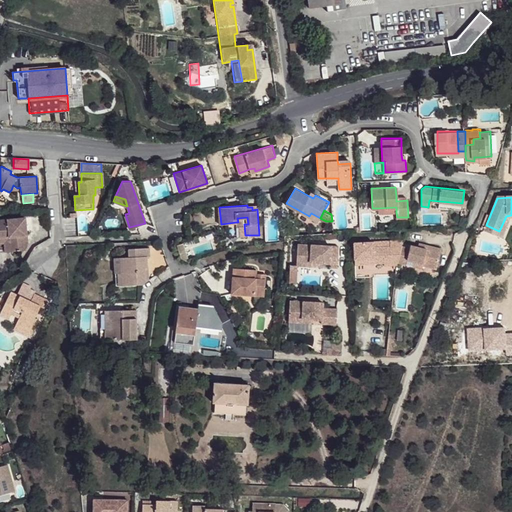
[(311,213),(309,216),(318,221),(320,218),(311,213)]
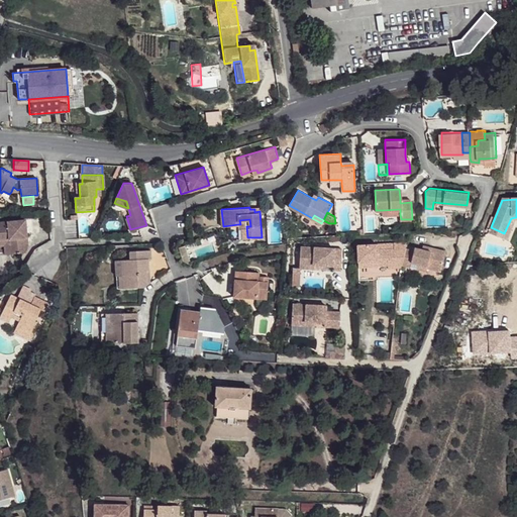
[(508,235),(514,222),(516,221),(516,217),(511,218),(504,233),(508,235)]
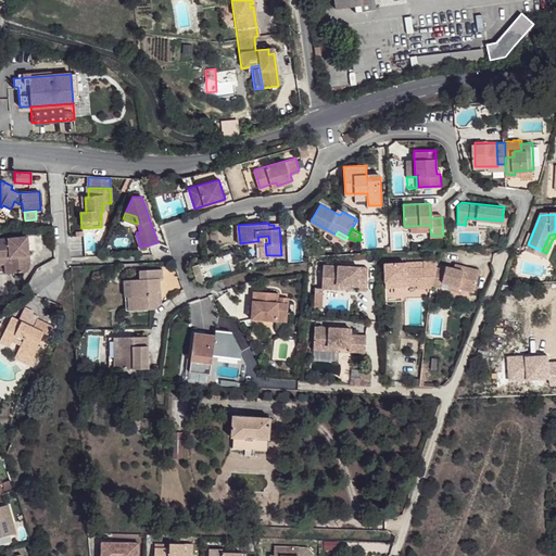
[(7,238),(0,238),(0,274),(26,272),(28,265),(28,255),(26,236),(7,238)]
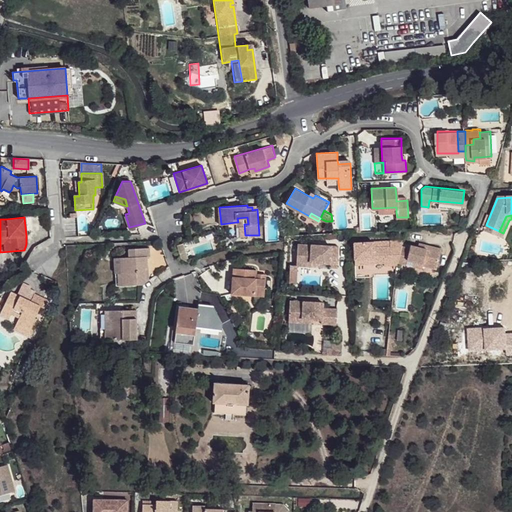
[(503,233),(499,231),(486,225),(483,232),(500,239),(503,233)]
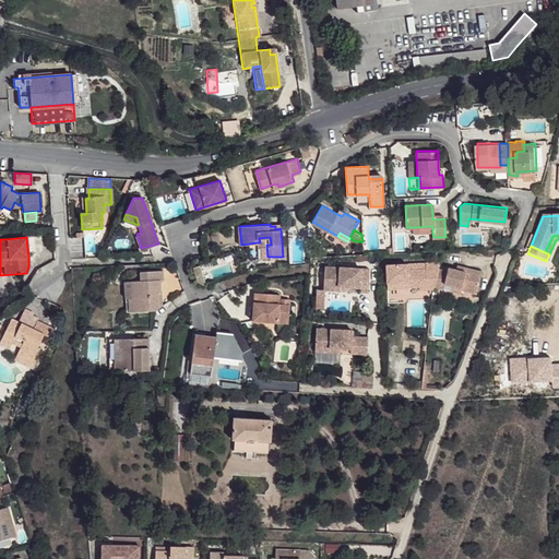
[(433,285),(438,268),(439,265),(439,260),(406,262),(407,269),(424,268),(424,278),(419,278),(419,284),(419,290),(433,289),(432,285),(433,285)]
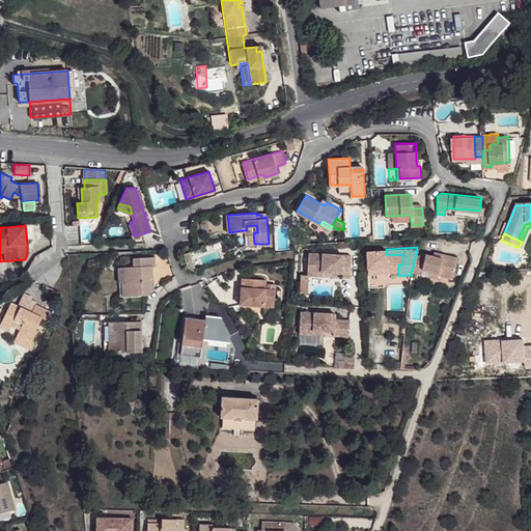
[(387,255),(386,249),(365,250),(367,268),(387,266),(387,271),(398,270),(398,264),(402,264),(402,254),(387,255)]
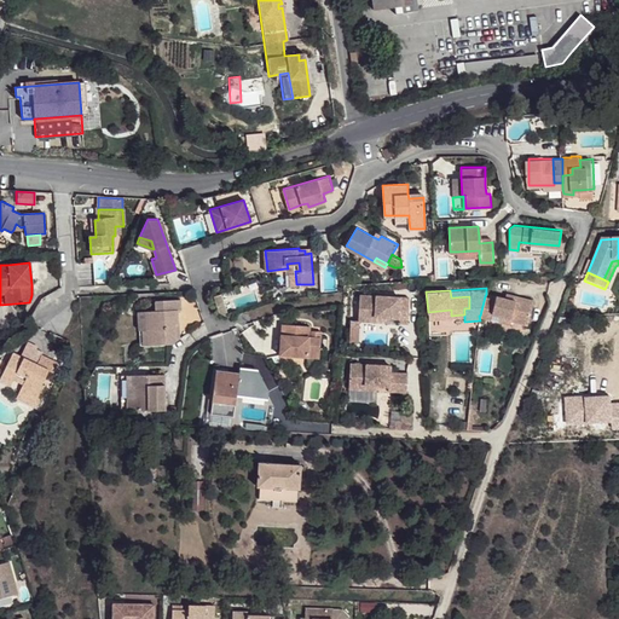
[(514,293),(513,298),(502,295),(495,294),(493,299),(485,296),(480,316),(490,318),(491,312),(499,313),(509,316),(509,318),(527,323),(532,298),(514,293)]
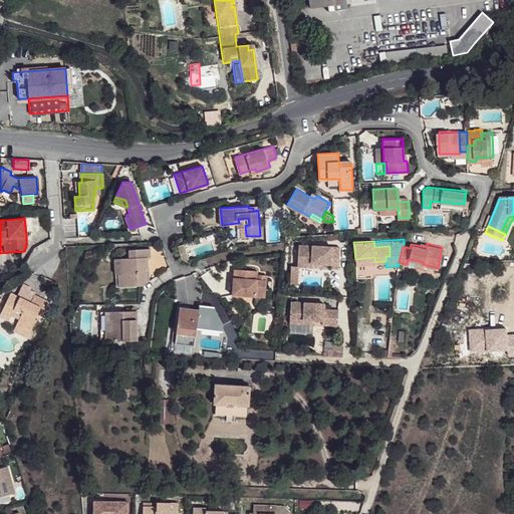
[(298,244),(296,266),(310,267),(310,262),(320,263),(329,263),(329,268),(338,268),(339,246),(298,244)]
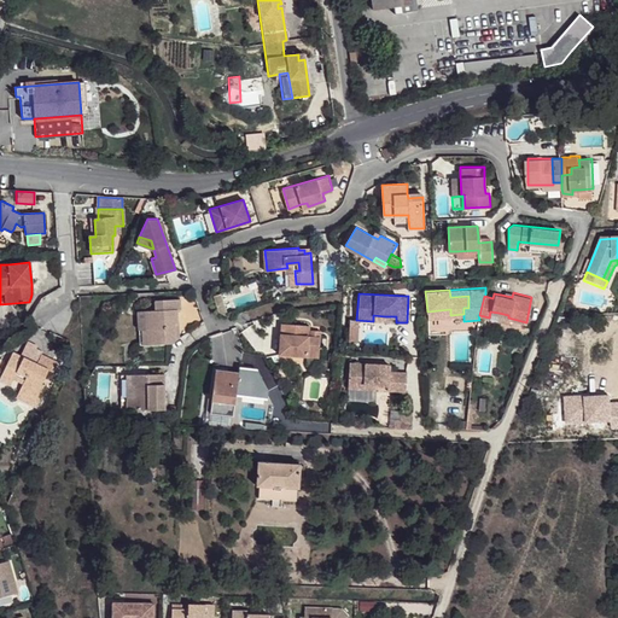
[(144,327),(145,342),(169,340),(173,338),(172,322),(176,321),(175,308),(179,308),(178,297),(153,299),(153,308),(143,309),(144,327)]
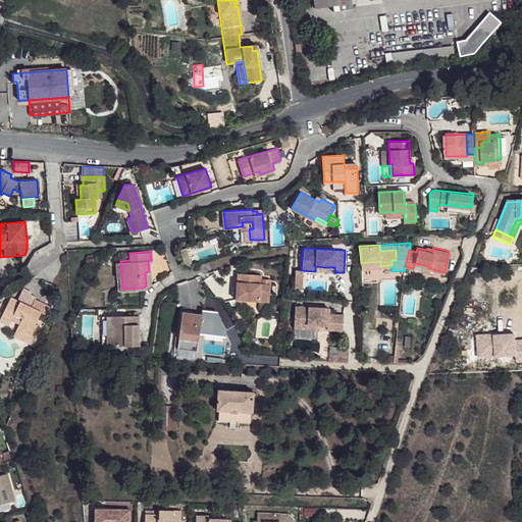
[(263,276),(240,273),(236,301),(258,303),(259,294),(270,295),(271,286),(263,285),(263,279),(263,276)]
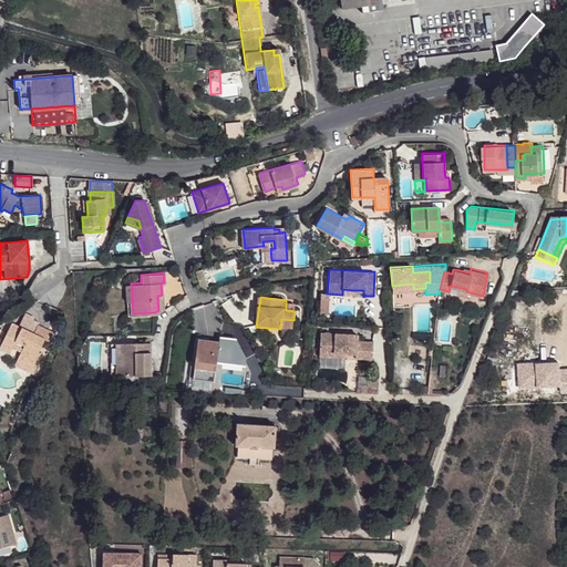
[(317,318),(330,319),(331,302),(318,301),(317,318)]
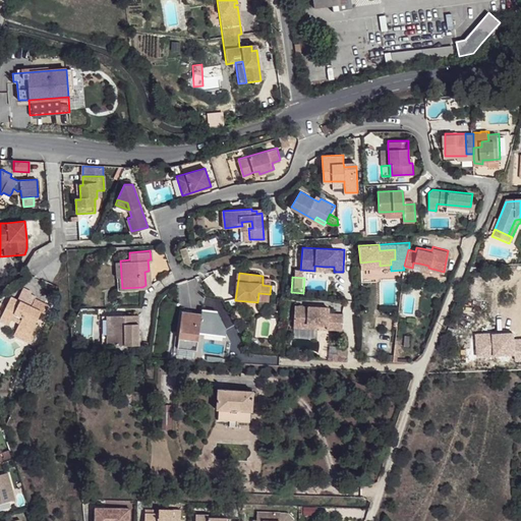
[(258,293),(257,302),(269,303),(270,294),(258,293)]
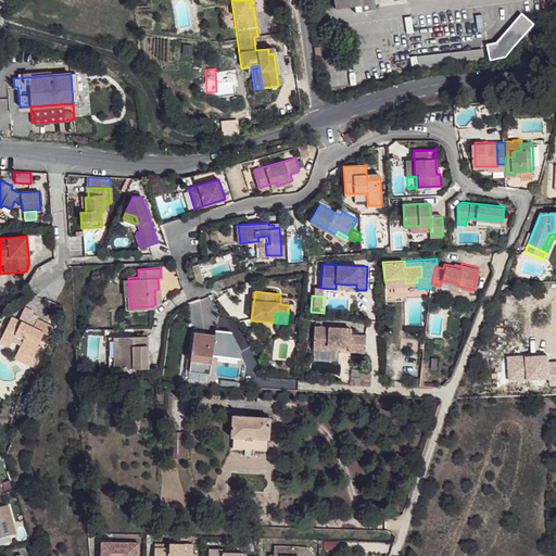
[(11,316),(2,336),(21,344),(17,350),(36,358),(41,346),(38,344),(40,339),(43,331),(47,333),(51,325),(37,318),(34,326),(11,316)]
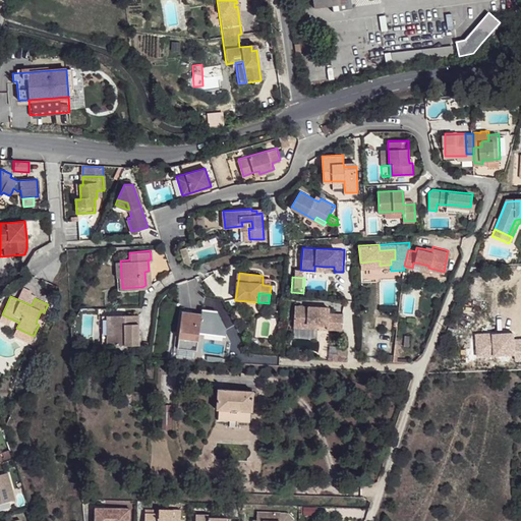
[(291,307),(289,329),(303,330),(303,325),(313,326),(323,326),(323,331),(346,332),(347,316),(332,315),(333,309),(291,307)]
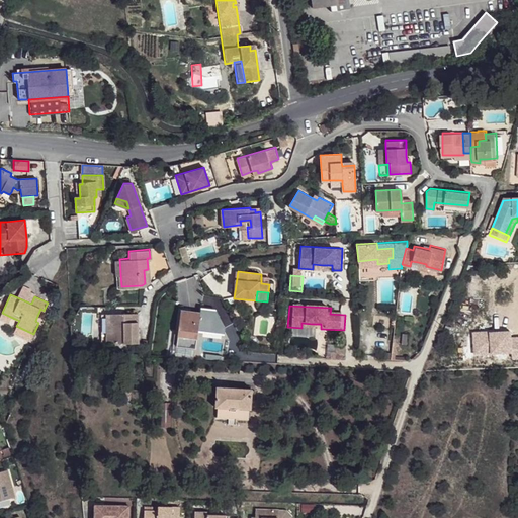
[(175,345),(189,347),(190,336),(196,337),(199,312),(180,310),(177,331),(175,345)]
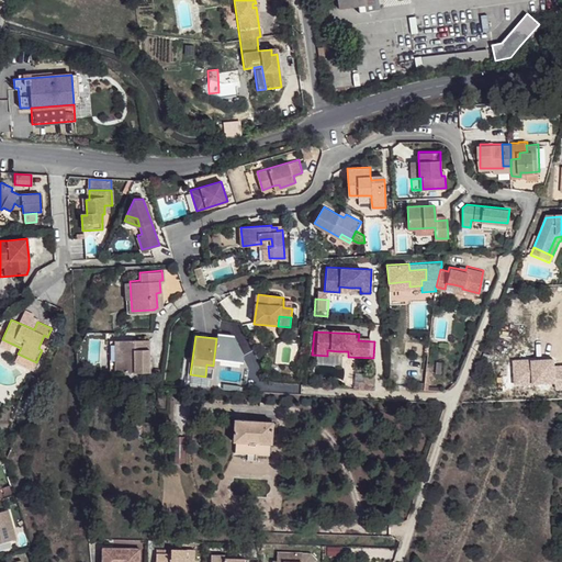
[(2,339),(0,344),(0,345),(18,353),(21,348),(2,339)]
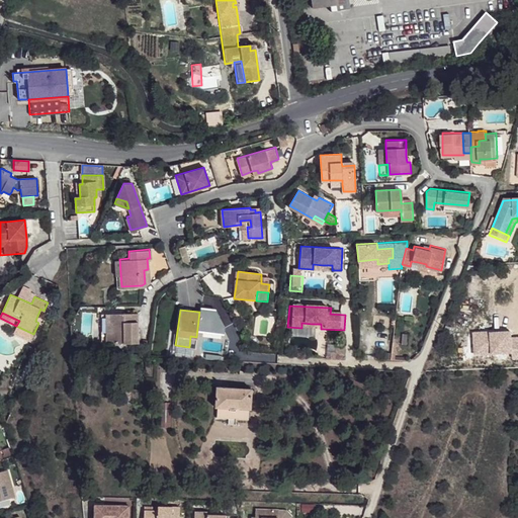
[(106,333),(107,344),(139,342),(137,313),(108,314),(109,323),(112,323),(112,333),(106,333)]
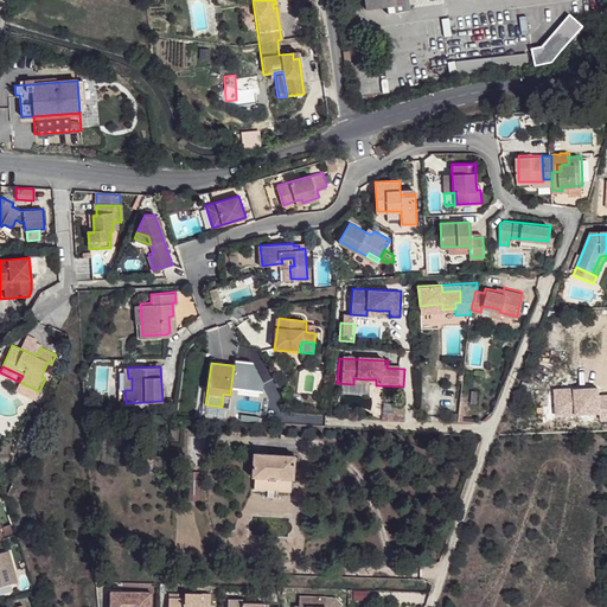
[(119,368),(120,403),(126,403),(125,390),(132,390),(132,378),(128,378),(127,368),(119,368)]
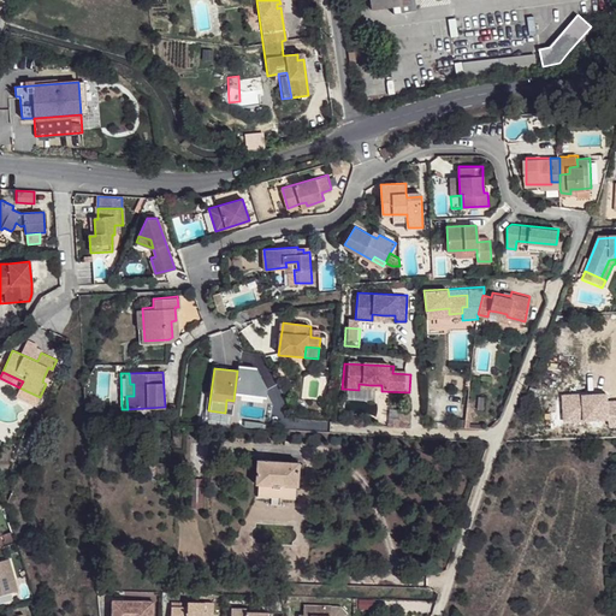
[(16,395),(36,404),(40,397),(19,388),(16,395)]
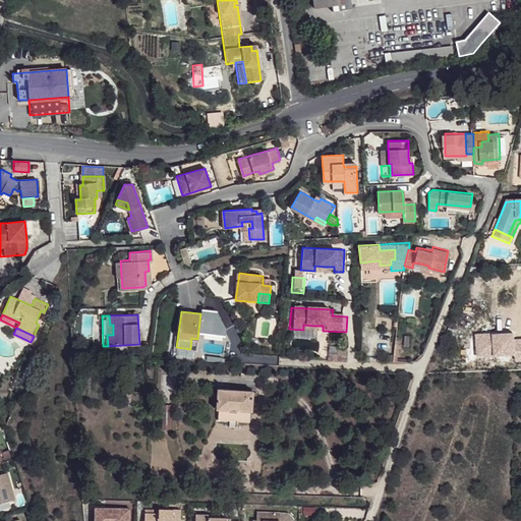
[(347,359),(347,346),(330,346),(330,359),(347,359)]
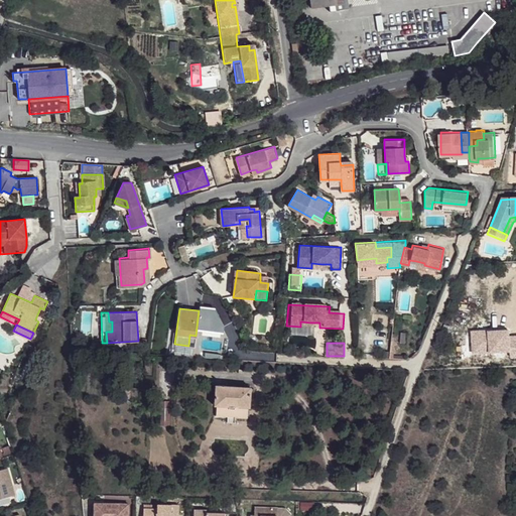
[(251,386),(215,384),(215,405),(217,405),(248,407),(250,407),(251,386)]
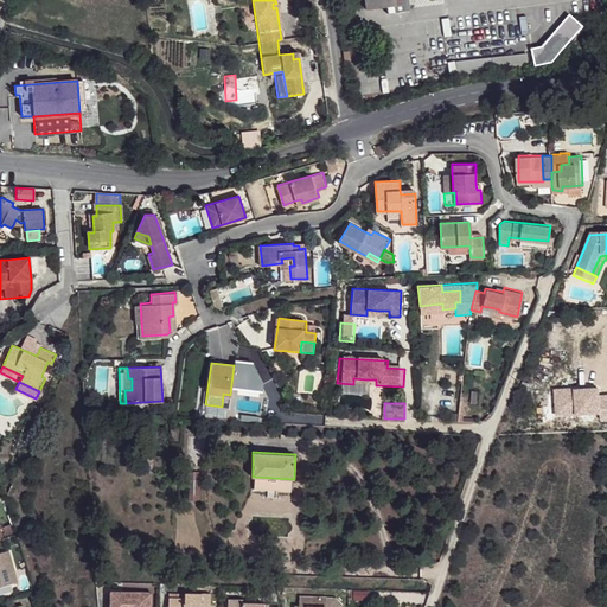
[(342,468),(330,471),(333,485),(344,481),(342,468)]
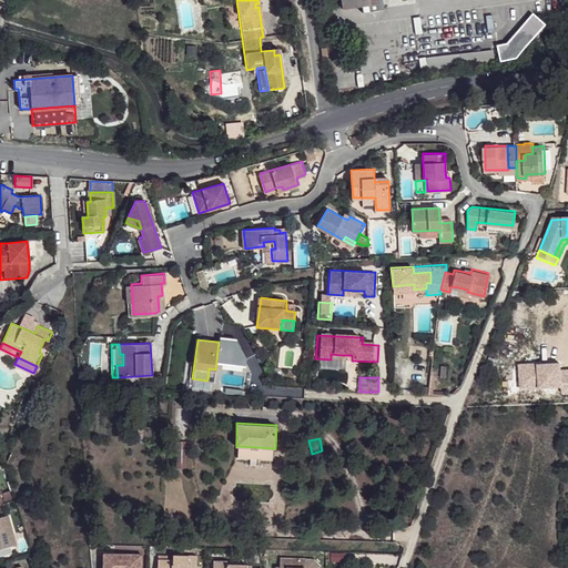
[(273,448),(239,446),(237,457),(251,458),(259,459),(273,458),(273,448)]
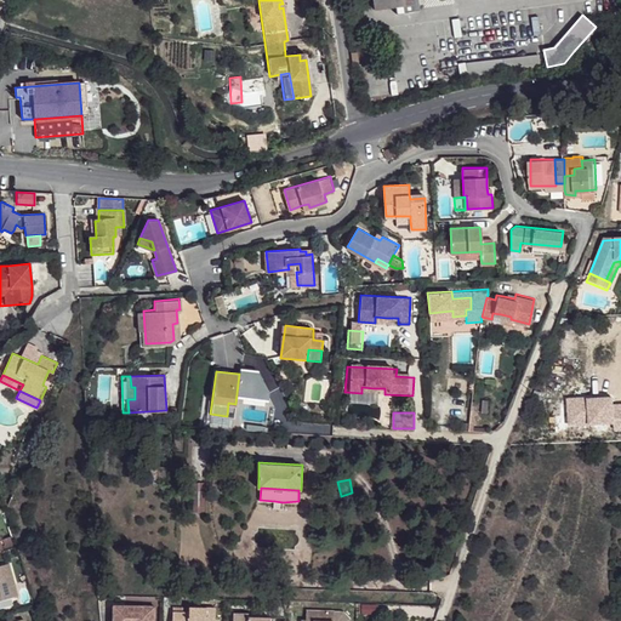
[(7,562),(0,563),(0,598),(17,594),(7,562)]
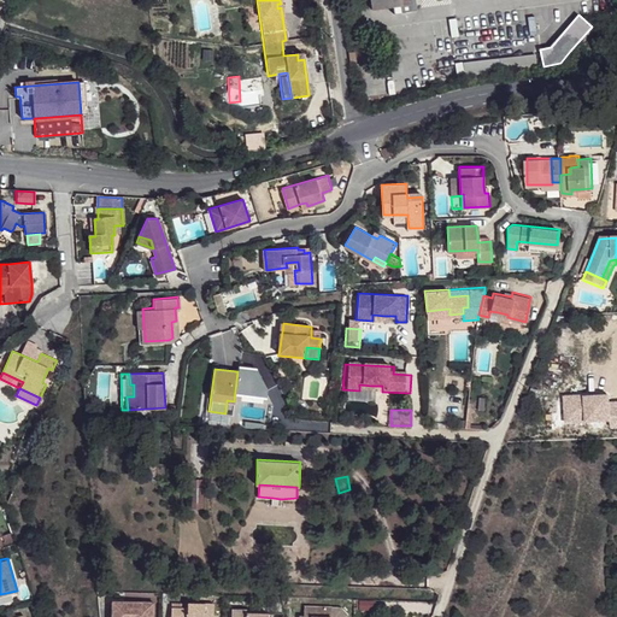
[(156,616),(157,604),(116,603),(115,616),(156,616)]
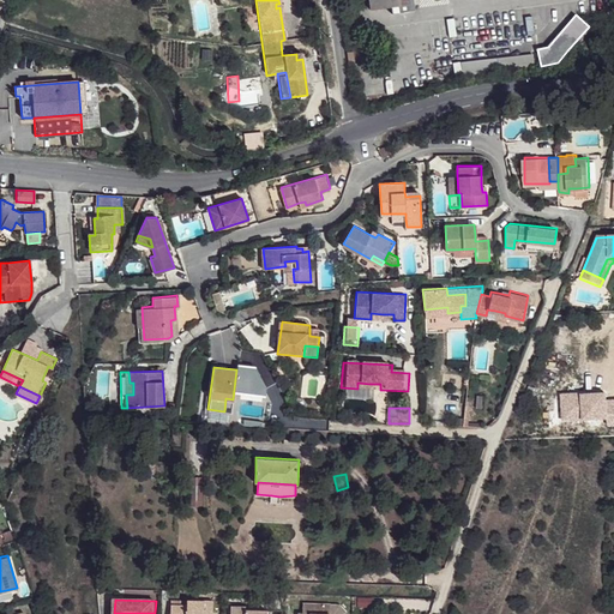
[(173,606),(172,613),(214,613),(215,601),(188,601),(188,606),(173,606)]
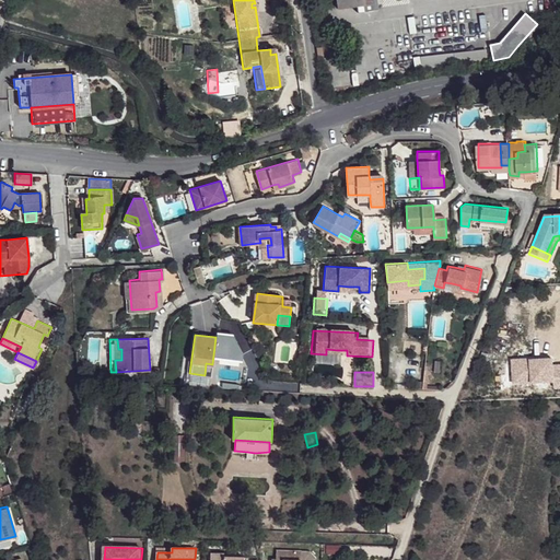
[(276,557),(271,557),(270,559),(300,559),(300,553),(300,550),(276,550),(276,557)]
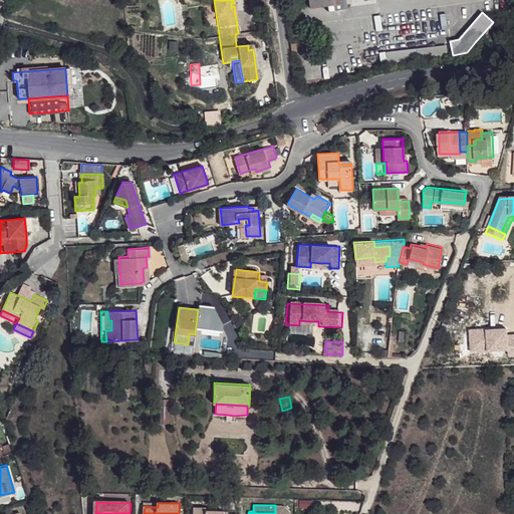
[(301,506),(298,505),(297,513),(304,513),(308,513),(308,509),(301,509),(301,506)]
